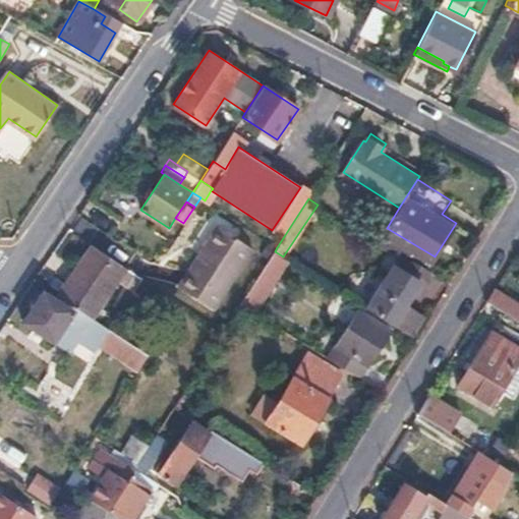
[(252,249),(217,226),(178,285),(213,308),(252,249)]
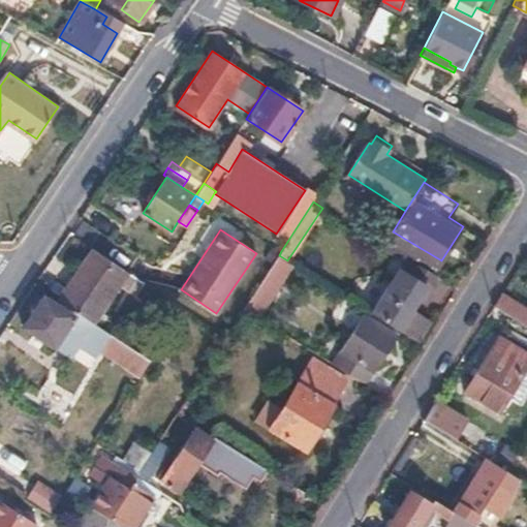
[(127,271),(92,248),(57,300),(92,322),(127,271)]
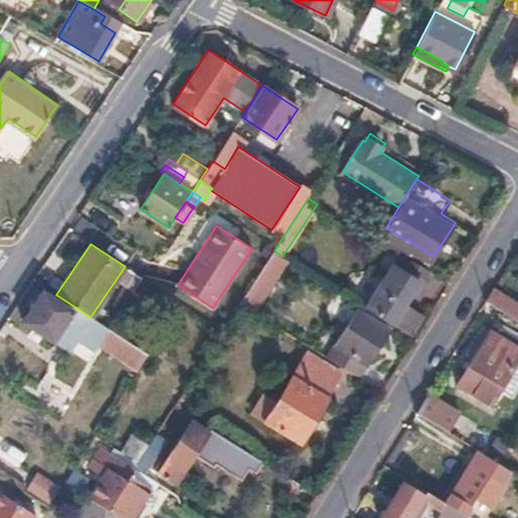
[(282,256),(274,251),(241,301),(252,308),(284,257),(282,256)]
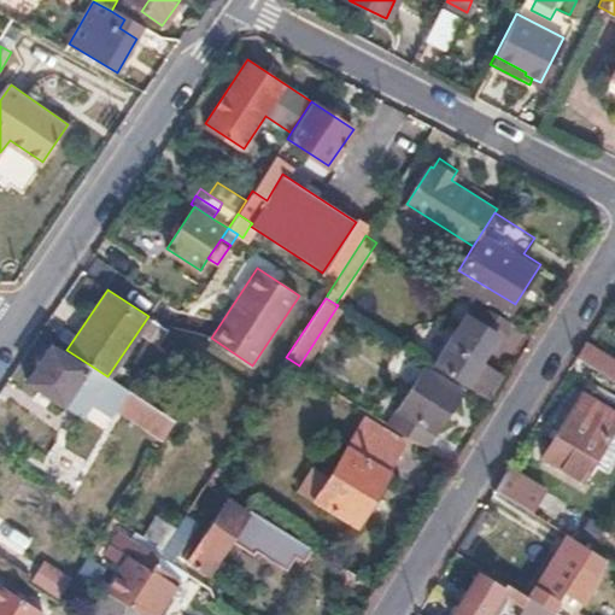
[(480,308),(481,309),(515,329),(519,322),(485,302),(480,308)]
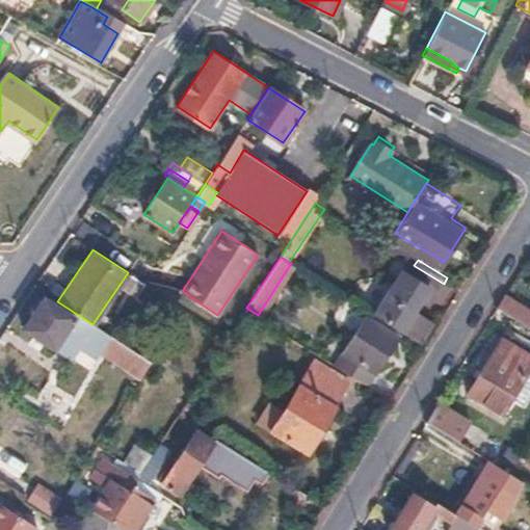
[(409,274),(402,270),(374,315),(419,343),(431,323),(414,312),(428,288),(438,294),(444,284),(415,266),(409,274)]
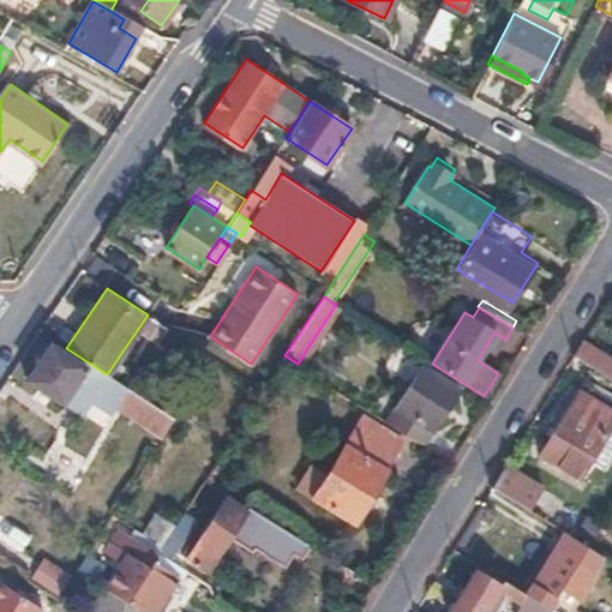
[(574,355),(587,363),(611,378),(611,357),(583,340),(574,355)]
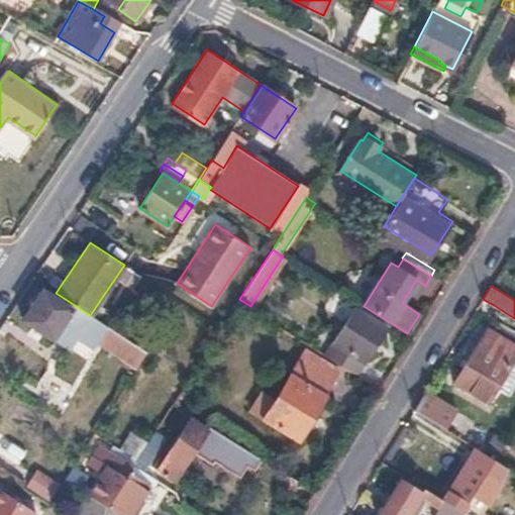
[(90,320),(42,289),(22,319),(53,338),(64,322),(81,333),(83,331),(137,367),(146,352),(93,317),(90,320)]
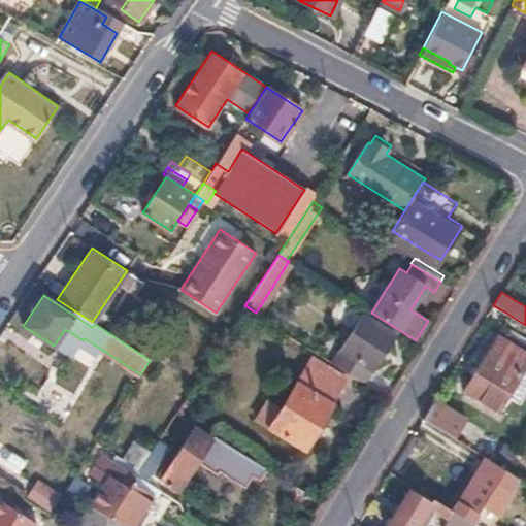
[(395,334),(362,314),(339,349),(373,369),(395,334)]
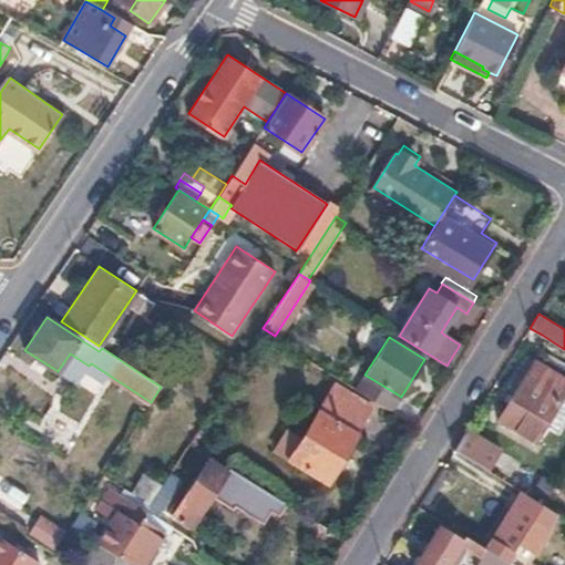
[(564,378),(535,360),(499,420),(534,441),(564,389),(564,378)]
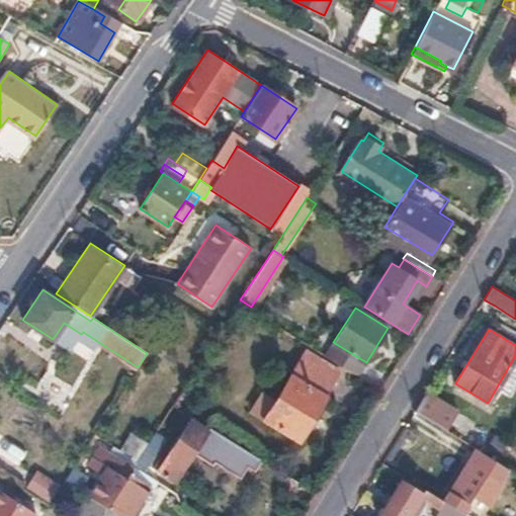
[(314,353),(307,349),(291,374),(298,378),(314,353)]
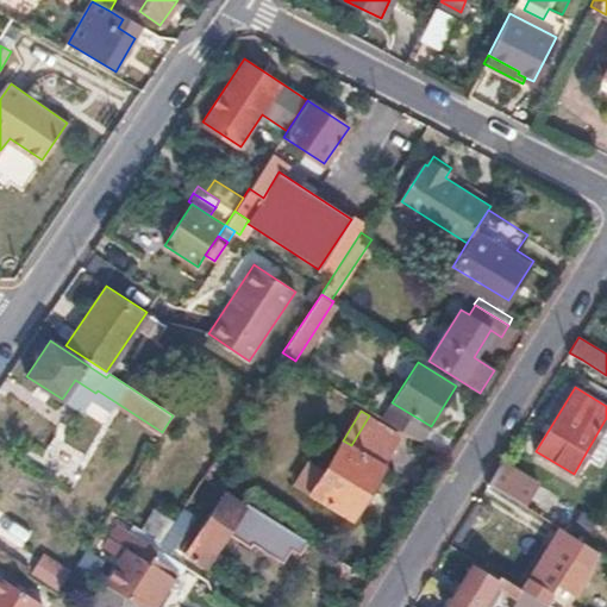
[(399,435),(369,415),(351,445),(380,463),(399,435)]
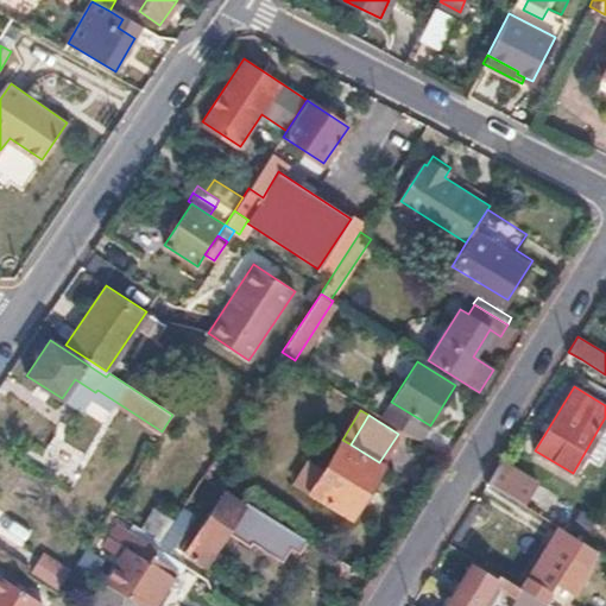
[(342,440),(326,468),(311,492),(352,517),(384,466),(379,462),(351,444),(342,440)]
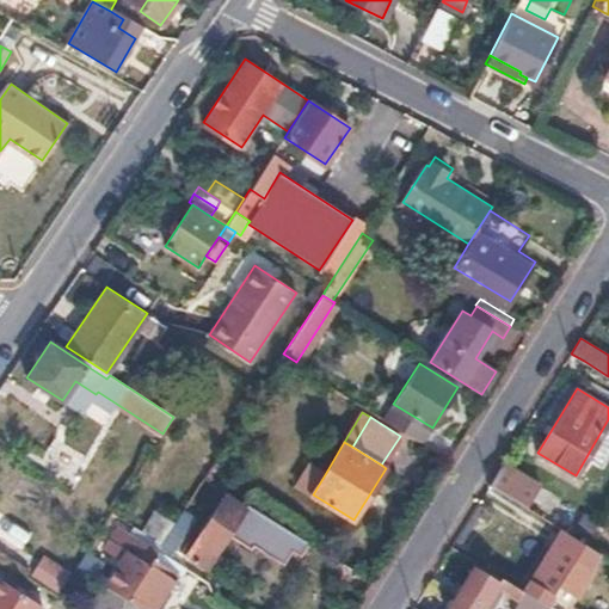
[(327,471),(309,460),(295,484),(313,494),(327,471)]
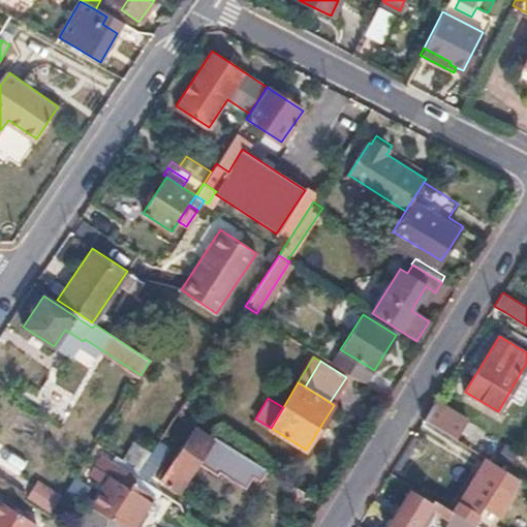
[(435,401),(425,419),(457,439),(468,422),(435,401)]
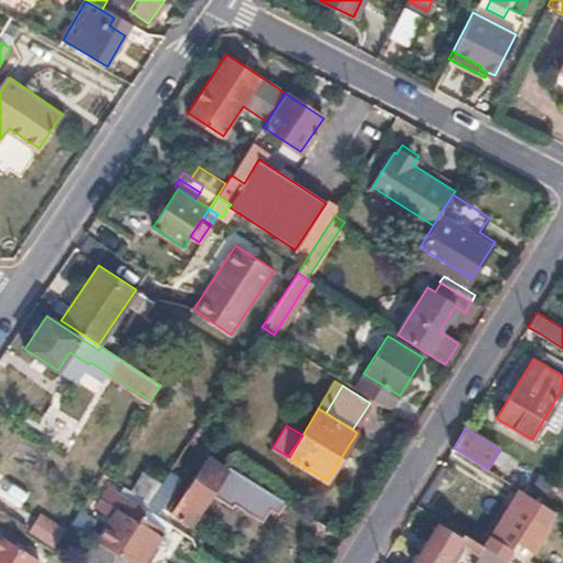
[(287,501),(212,454),(182,499),(180,497),(170,512),(177,516),(178,513),(192,523),(211,494),(233,507),(235,503),(263,521),(272,508),(278,513),(287,501)]
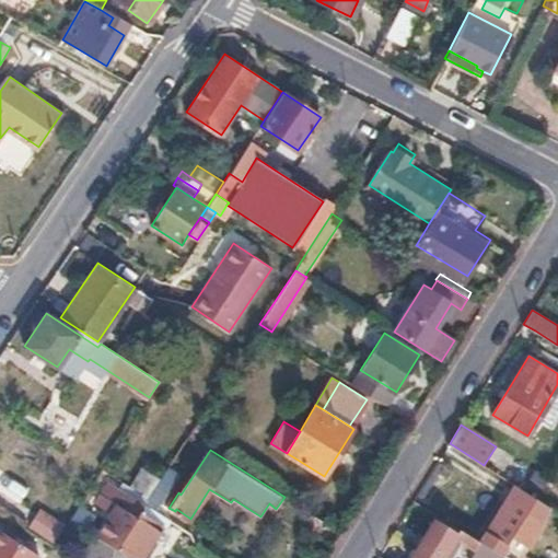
[(169,465),(161,478),(148,498),(144,503),(154,509),(174,478),(172,477),(176,469),(169,465)]
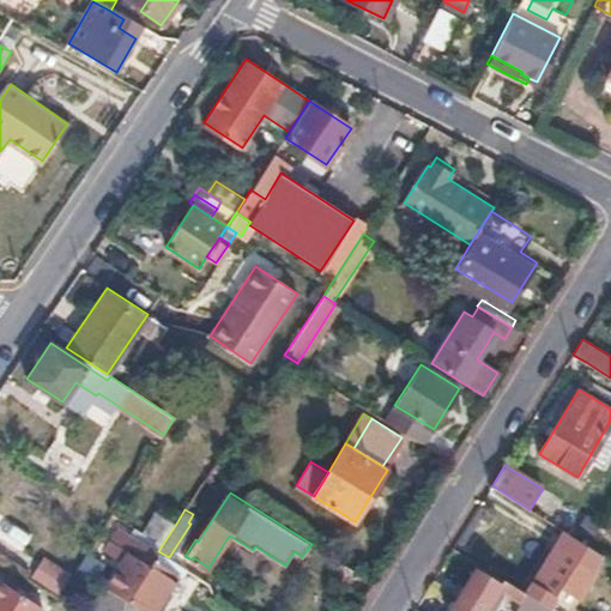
[(176,524),(155,513),(143,532),(162,545),(176,524)]
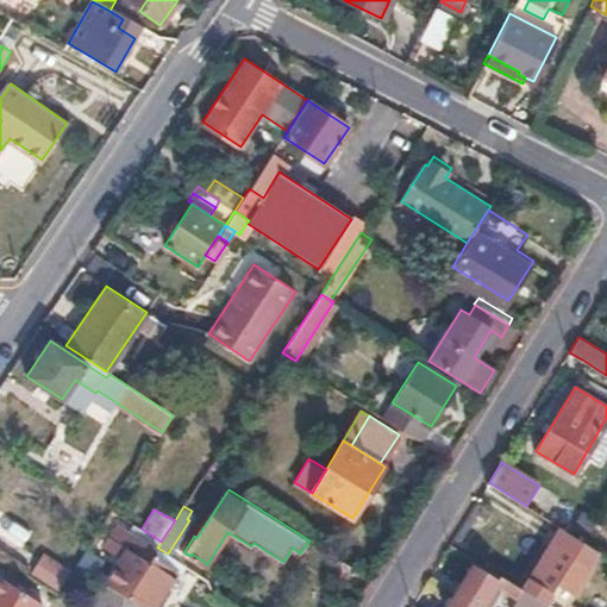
[(126,549),(105,582),(126,595),(145,606),(155,606),(183,563),(168,554),(157,548),(161,542),(142,529),(135,525),(130,533),(118,526),(111,538),(126,549)]
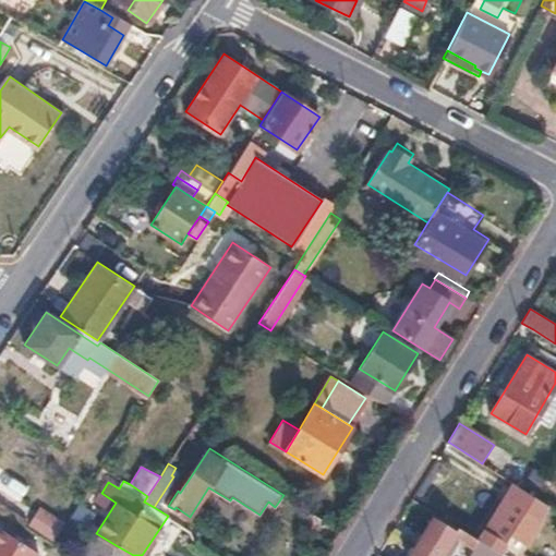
[(481,539),(500,552),(508,555),(522,555),(524,554),(544,521),(541,519),(550,505),(536,497),(514,483),(481,539)]
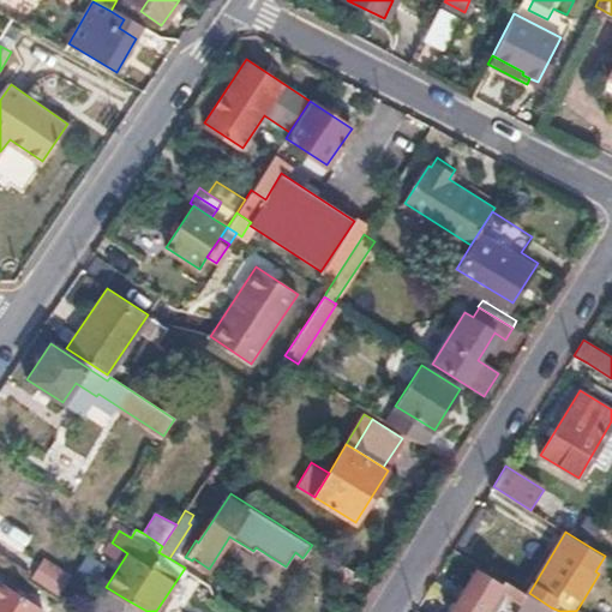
[(35,570),(52,583),(63,570),(46,557),(35,570)]
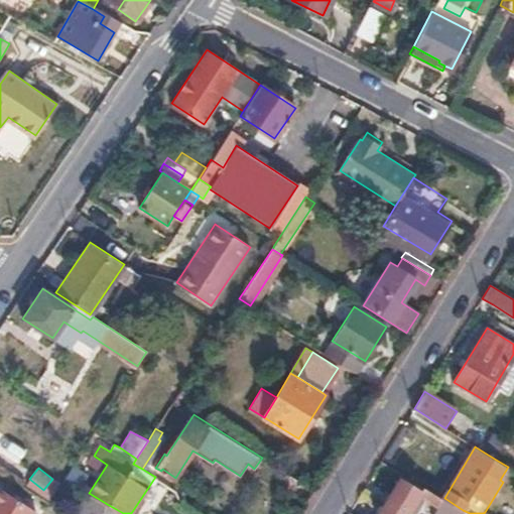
[(444,498),(404,474),(378,513),(407,513),(419,495),(439,507),(444,498)]
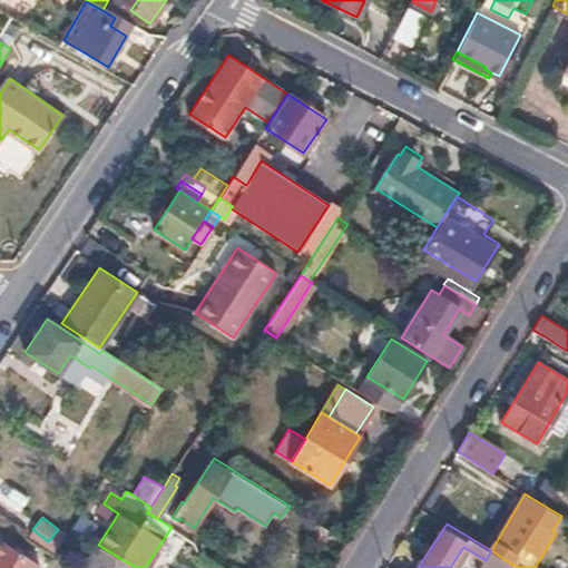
[(40,567),(41,567),(5,541),(0,548),(0,567),(40,567)]
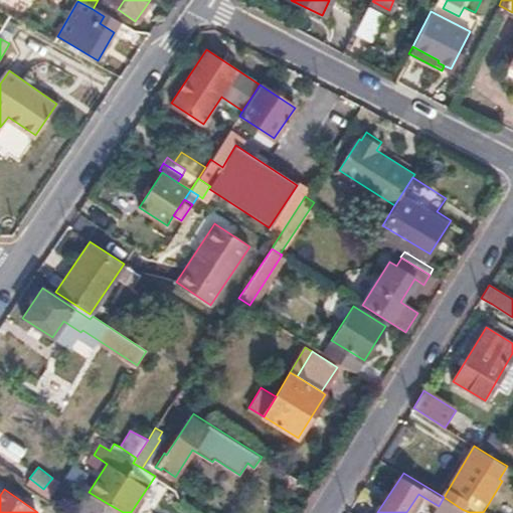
[(101,512),(107,503),(89,492),(74,512),(101,512)]
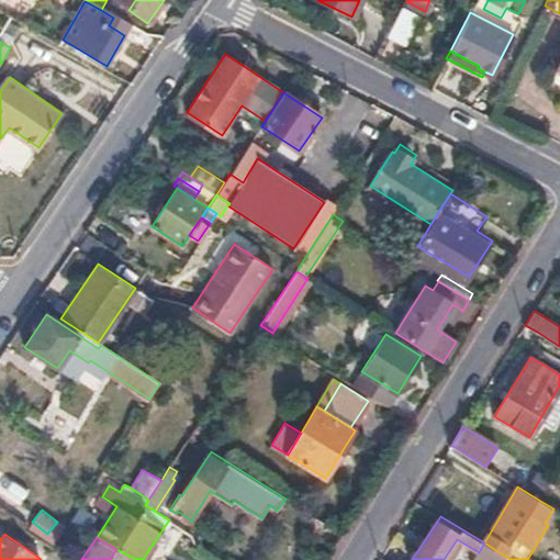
[(484,542),(479,552),(473,559),(512,559),(504,556),(484,542)]
